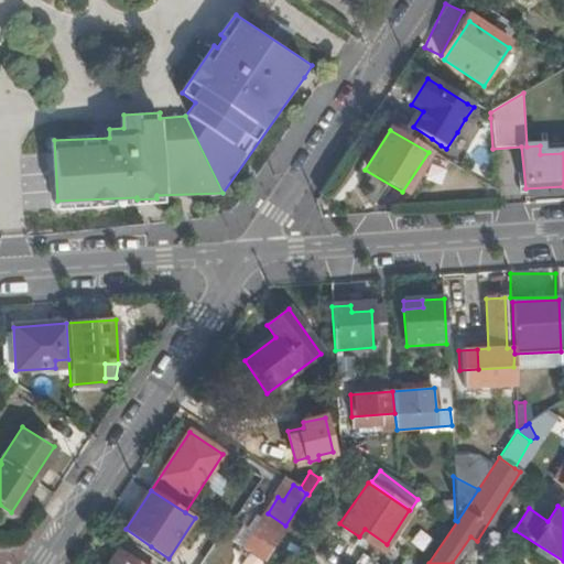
[(365,529),(359,537),(382,552),(387,544),(365,529)]
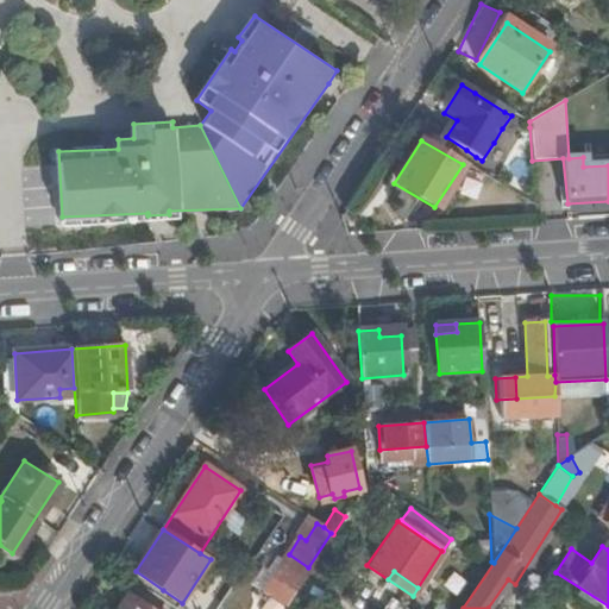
[(163,590),(158,597),(176,608),(182,603),(163,590)]
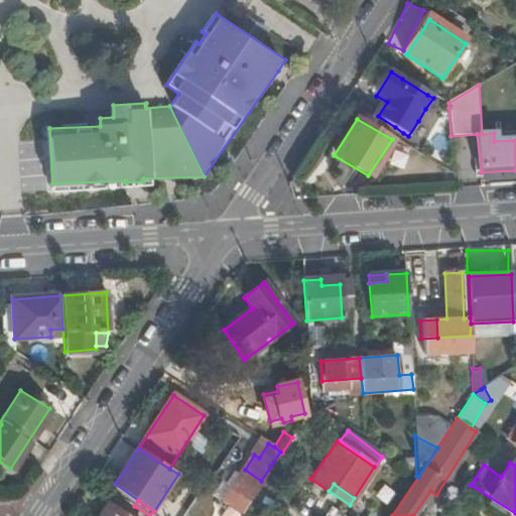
[(211,515),(195,503),(183,515),(211,515)]
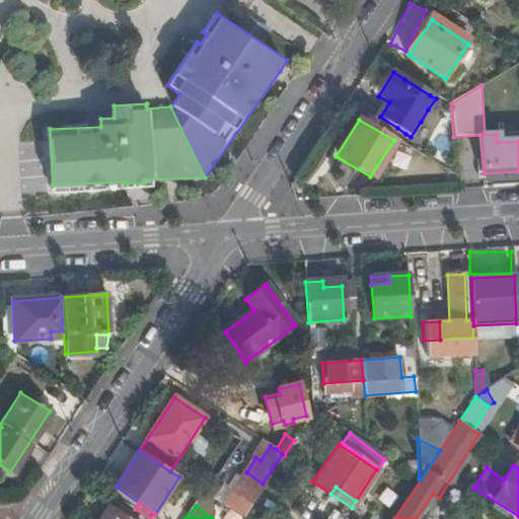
[(326,518),(349,518),(334,508),(326,518)]
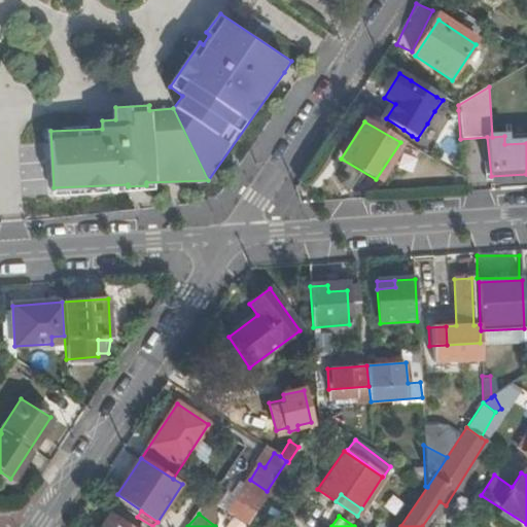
[(124,526),(109,518),(103,526),(124,526)]
